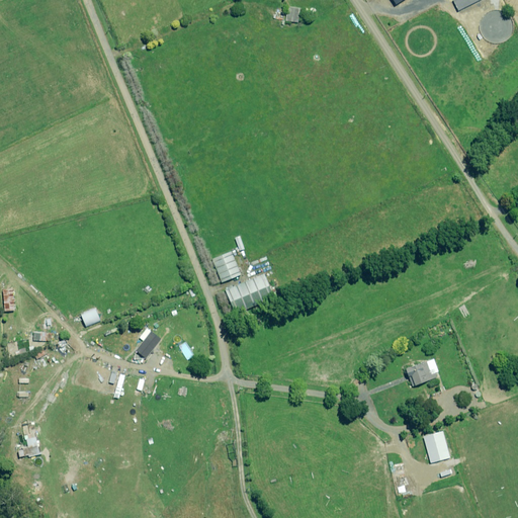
[(223,283),(242,275),(232,251),(212,259),(223,283)]
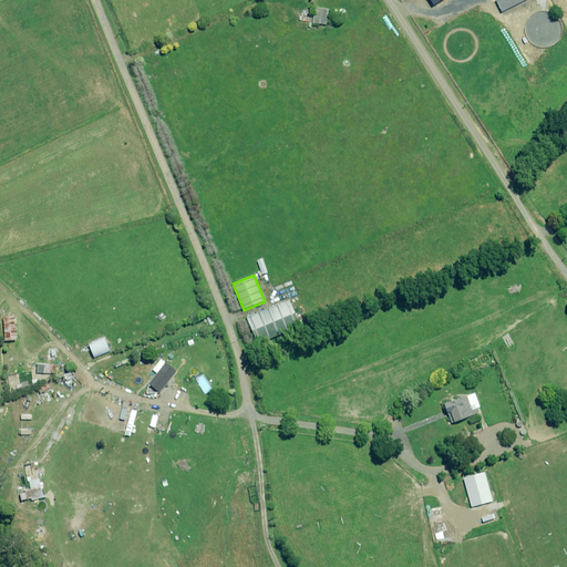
[(259,346),(302,327),(291,300),(248,319),(259,346)]
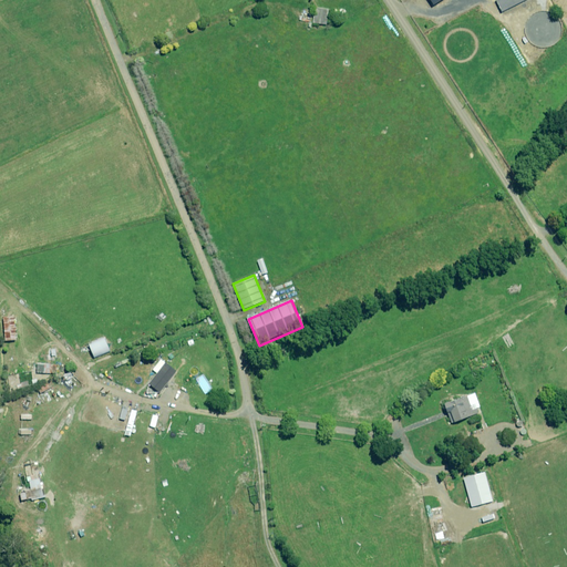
[(95,358),(111,350),(104,337),(90,344),(95,358)]
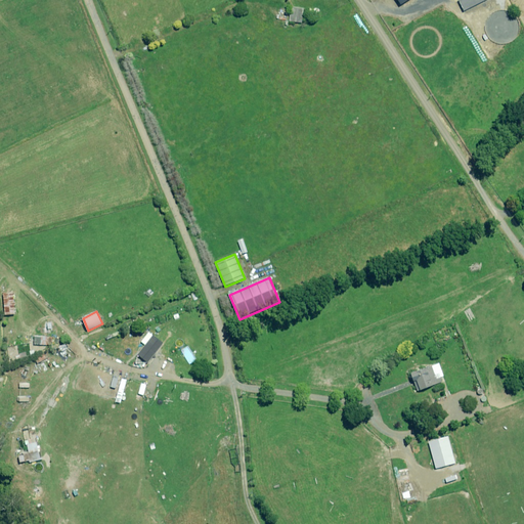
[(142,342),(145,344),(138,354),(149,362),(164,343),(149,333),(142,342)]
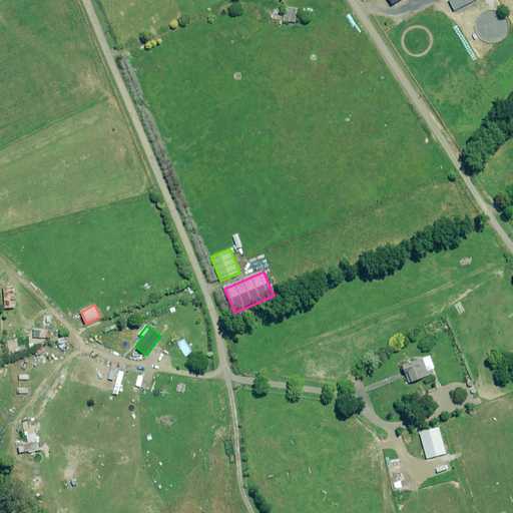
[(404,366),(410,383),(433,374),(431,369),(434,368),(430,356),(404,366)]
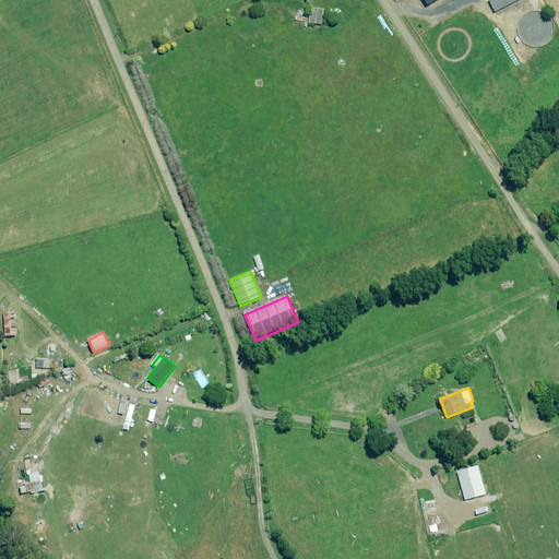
[(458,472),(466,500),(487,494),(478,465),(458,472)]
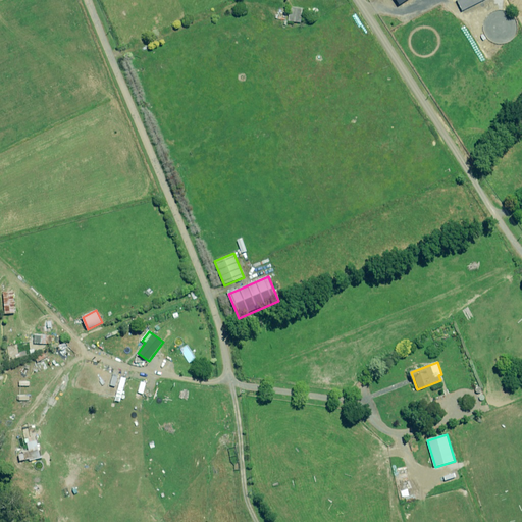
[(40,456),(37,440),(27,442),(29,451),(19,453),(20,461),(30,459),(30,461),(43,458),(42,456),(40,456)]
